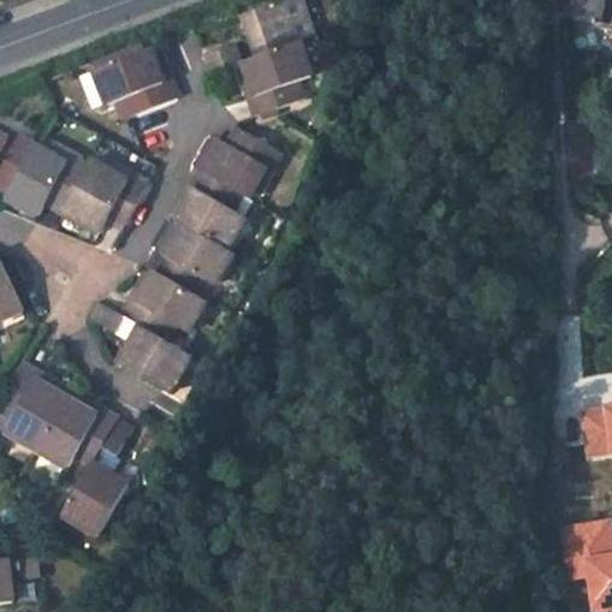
[(315,34),(302,0),(279,0),(239,13),(248,39),(254,55),(242,59),(254,94),(245,97),(248,105),(253,114),(306,97),(298,79),(313,75),(301,39),(315,34)]
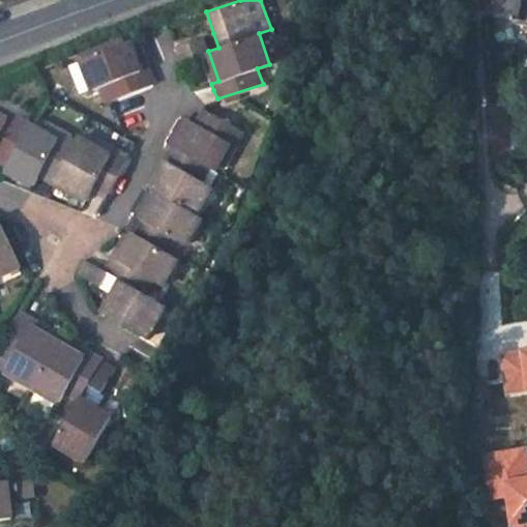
[(515,22),(526,24),(526,0),(481,0),(482,10),(515,17),(515,22)]
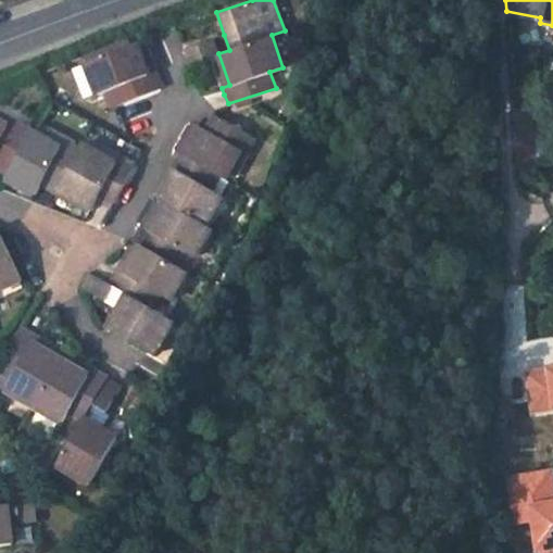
[(224,35),(213,38),(218,53),(229,50),(224,35)]
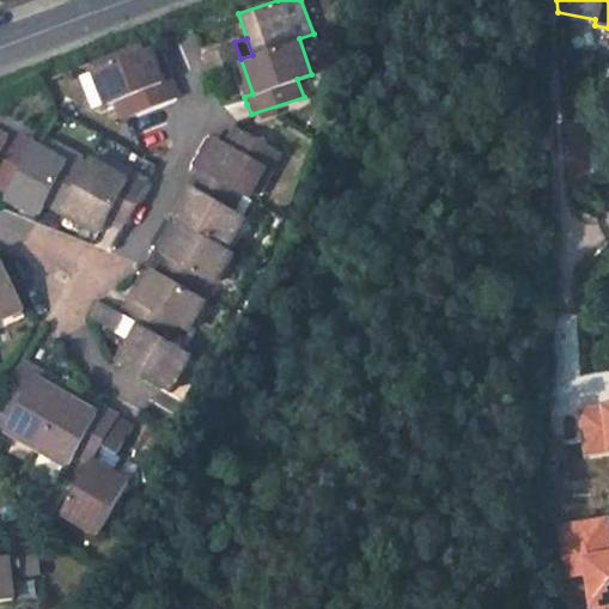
[(201,54),(207,71),(232,62),(241,59),(235,42),(201,54)]
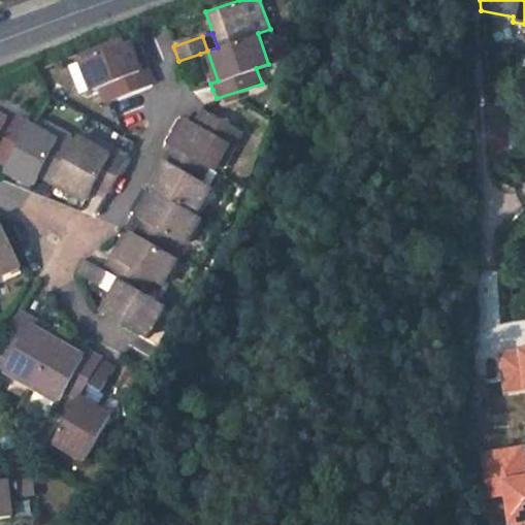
[(131,43),(130,39),(78,59),(91,89),(102,85),(107,99),(143,86),(152,83),(146,67),(141,69),(131,43)]
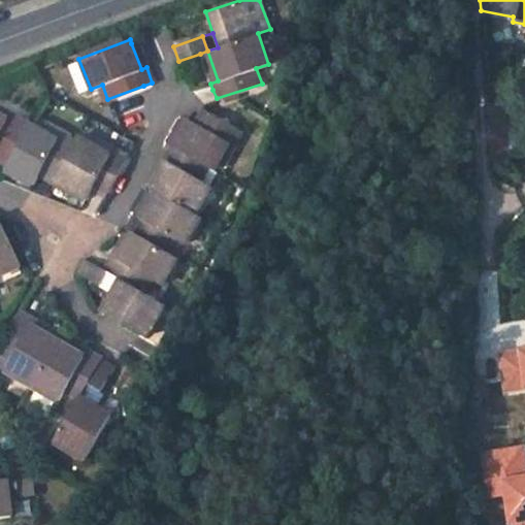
[(146,67),(137,42),(131,43),(141,69),(146,67)]
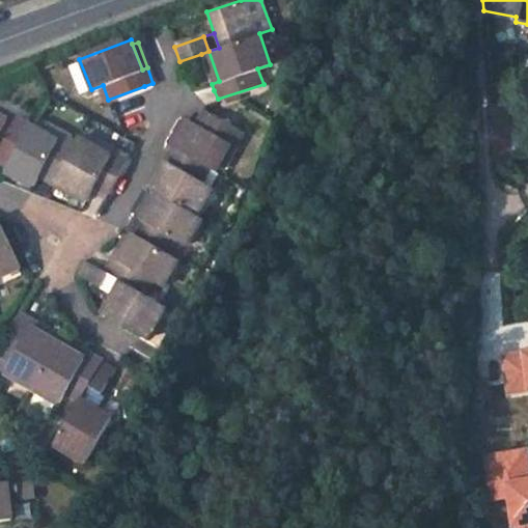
[(201,54),(212,84),(219,81),(209,51),(201,54)]
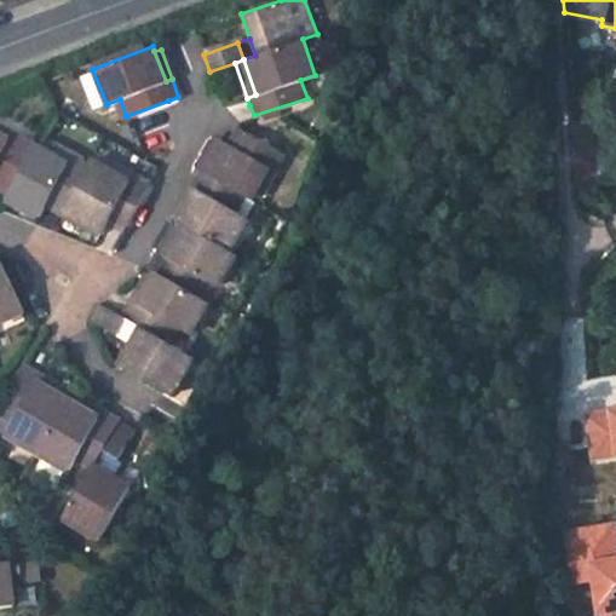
[(12,130),(0,124),(0,132),(9,137),(12,130)]
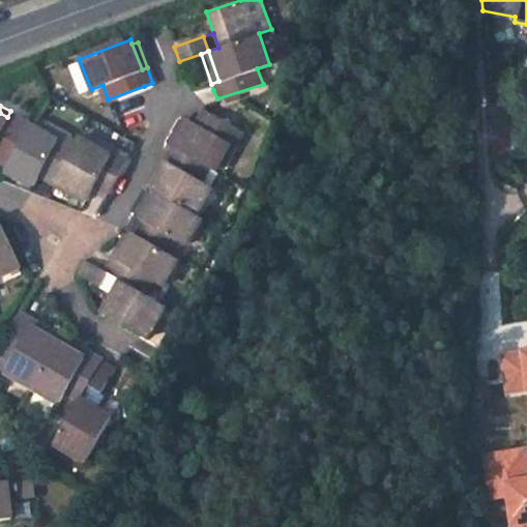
[(236,145),(243,132),(201,107),(194,120),(182,114),(179,120),(167,142),(172,145),(168,152),(165,158),(151,182),(156,185),(139,217),(135,224),(132,230),(115,258),(109,255),(101,268),(82,257),(75,272),(97,285),(106,270),(118,277),(111,292),(100,312),(147,338),(166,303),(145,292),(152,280),(164,286),(180,258),(169,252),(176,238),(187,244),(203,216),(198,214),(212,186),(204,181),(212,168),(214,169),(230,142),(236,145)]
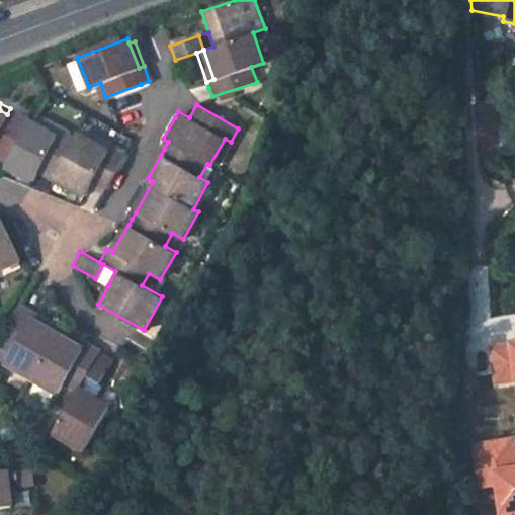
[(0,158),(6,161),(3,166),(31,181),(36,171),(39,164),(57,135),(34,122),(10,108),(7,114),(0,110),(0,158)]
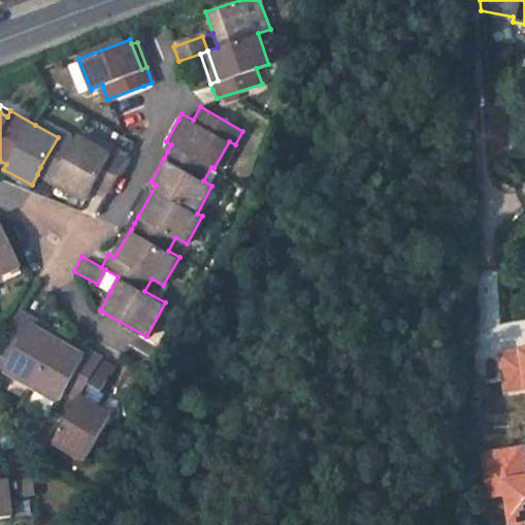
[(62,130),(39,117),(35,125),(58,137),(62,130)]
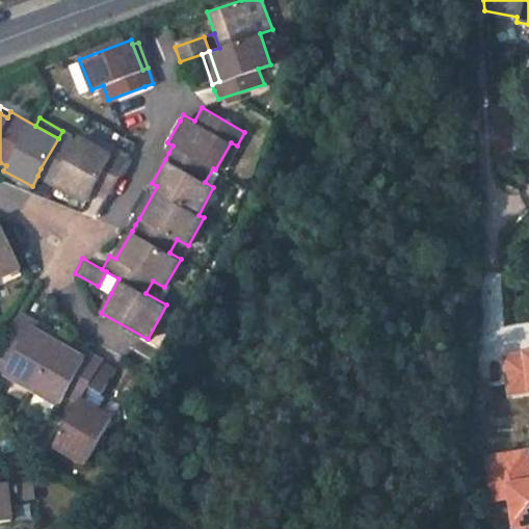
[(108,190),(129,155),(114,148),(110,154),(81,137),(79,140),(62,131),(58,138),(41,168),(54,176),(50,182),(84,201),(94,182),(108,190)]
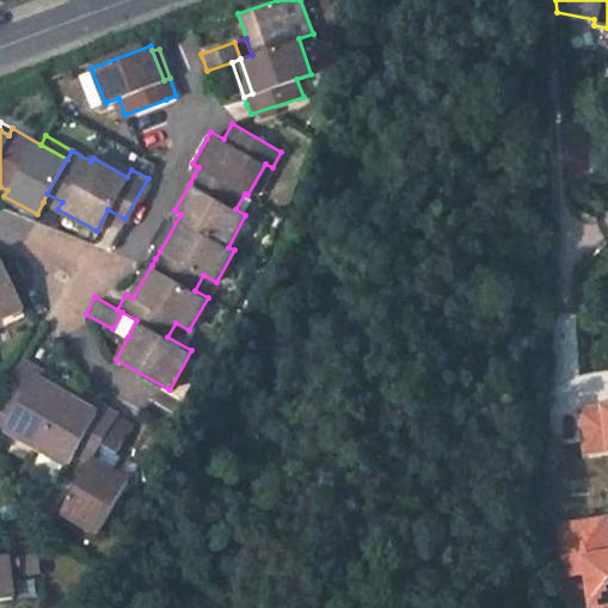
[(131,170),(97,151),(93,158),(127,177),(131,170)]
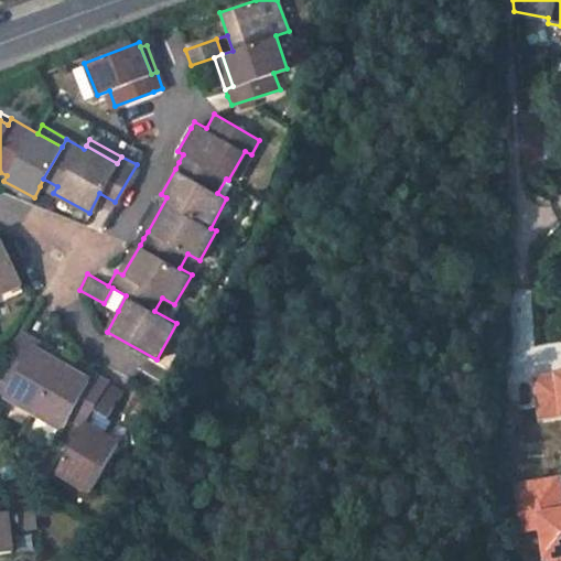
[(228,180),(234,184),(251,154),(245,151),(228,180)]
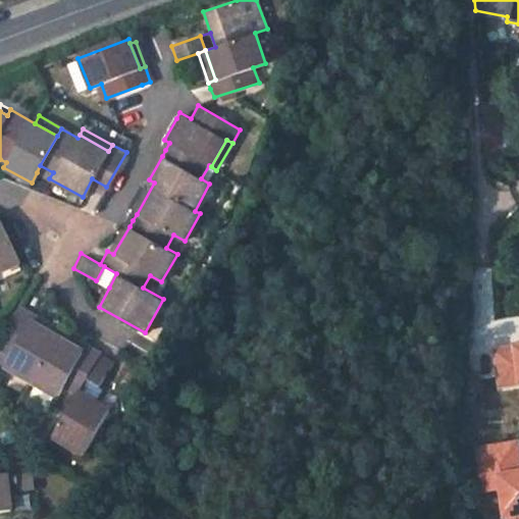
[(147,170),(143,176),(149,179),(162,156),(156,153),(147,170)]
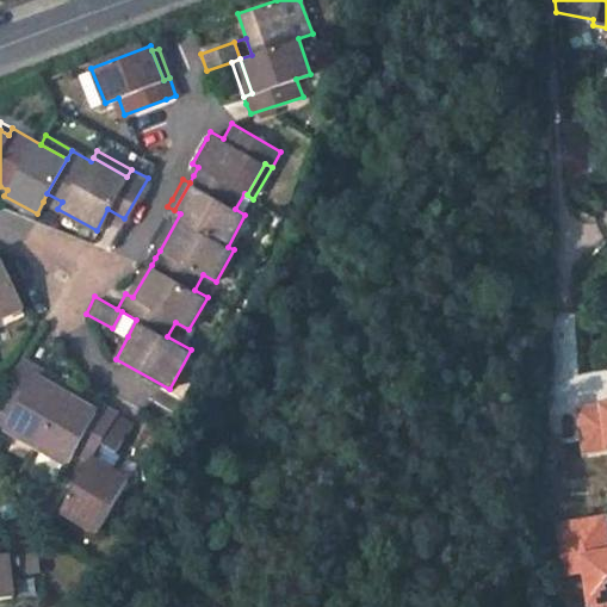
[(50,205),(57,209),(62,202),(47,193),(43,202),(50,205)]
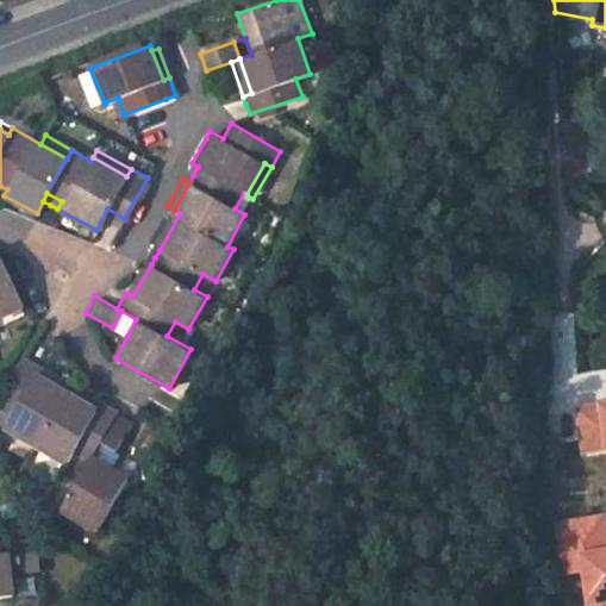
[(112,222),(120,226),(124,218),(107,208),(104,217),(112,222)]
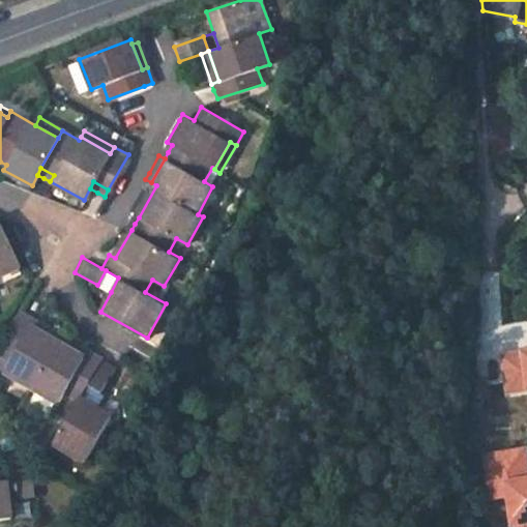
[(138,205),(133,214),(139,217),(156,185),(151,182),(138,205)]
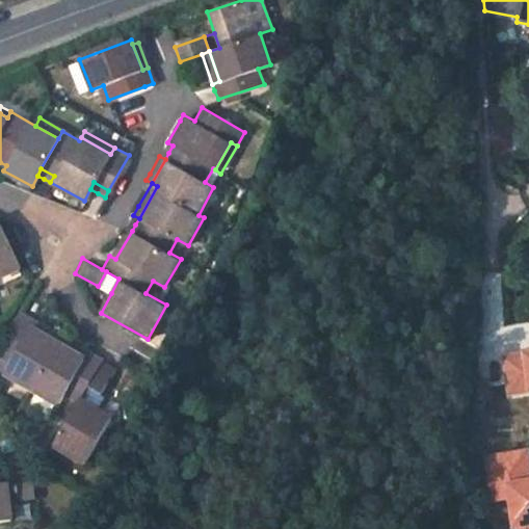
[(0,275),(19,267),(0,227),(0,275)]
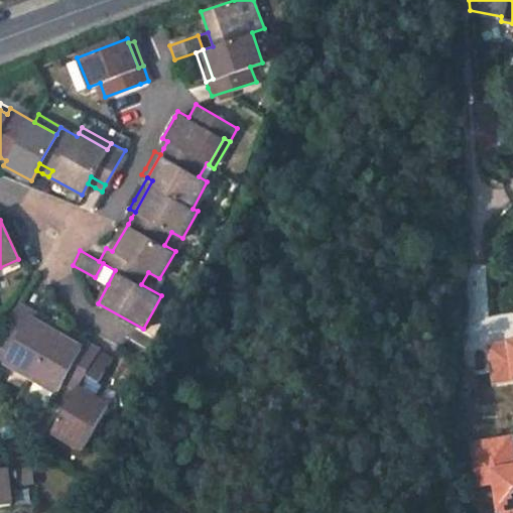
[(128,224),(122,221),(111,240),(106,248),(112,251),(128,224)]
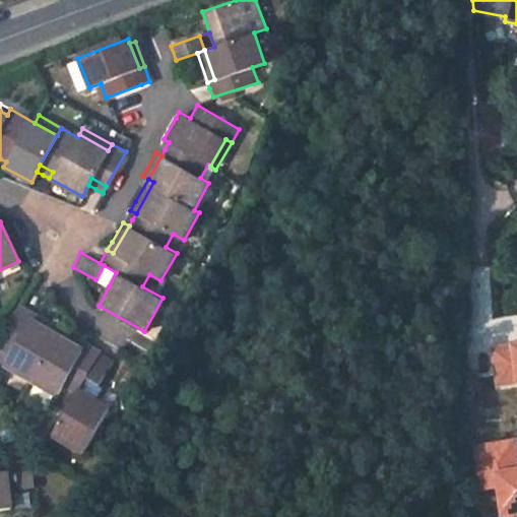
[(104,265),(95,279),(103,283),(109,286),(116,272),(104,265)]
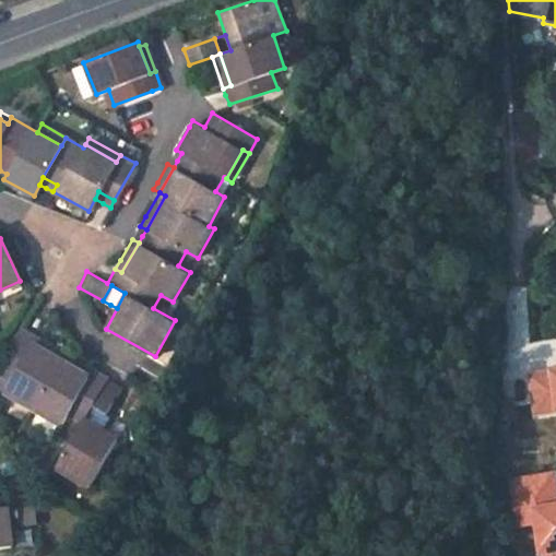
[(34,334),(21,327),(0,361),(0,375),(9,379),(2,391),(59,424),(67,413),(90,374),(63,359),(31,341),(34,334)]
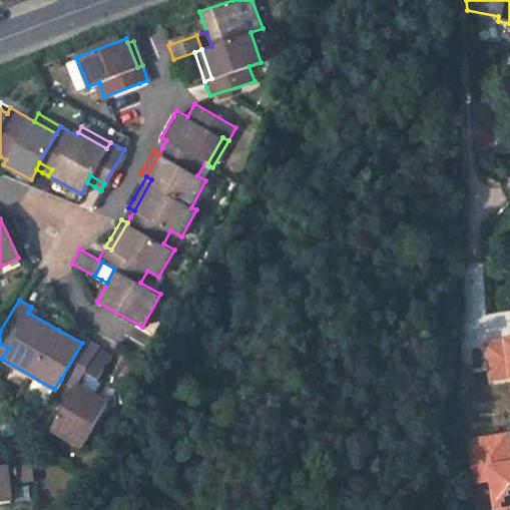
[(40,312),(31,307),(28,313),(58,330),(61,324),(40,312)]
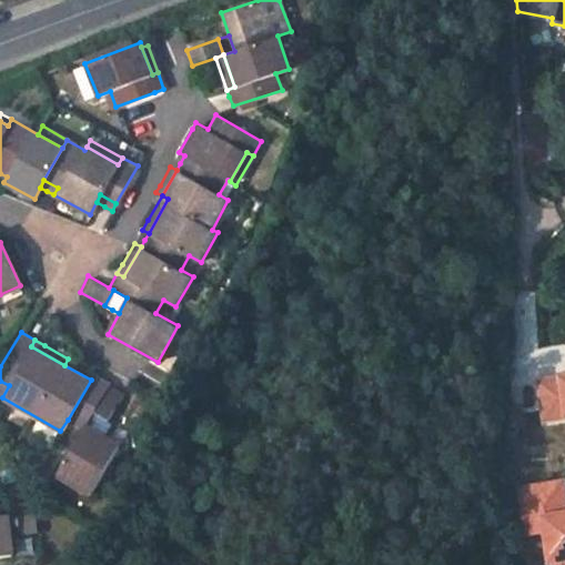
[(64,365),(91,380),(93,376),(94,374),(68,359),(64,365)]
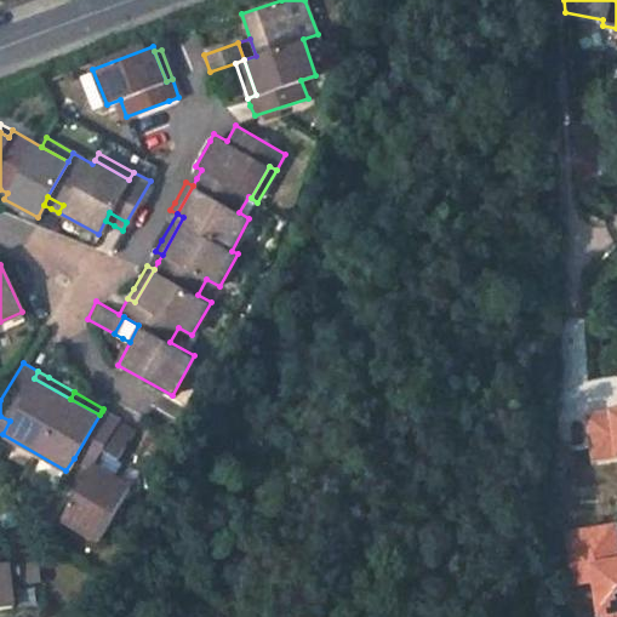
[(119,460),(135,429),(120,422),(102,411),(100,415),(74,458),(90,468),(92,463),(101,450),(119,460)]
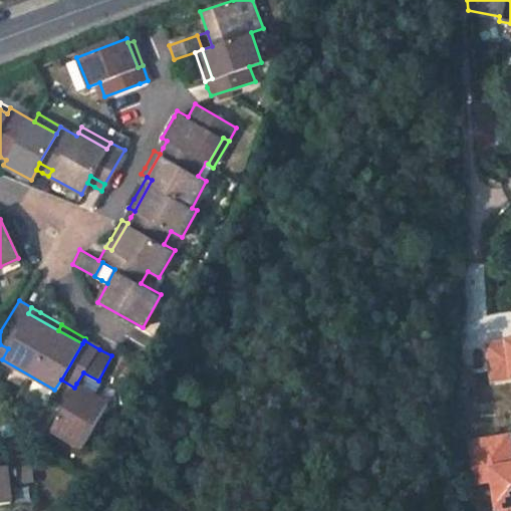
[(90,392),(98,380),(83,372),(76,384),(90,392)]
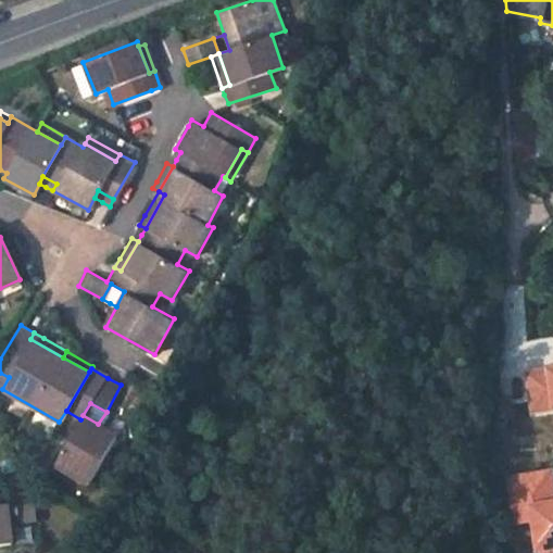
[(87,485),(116,435),(98,424),(83,415),(80,419),(54,464),(87,485)]
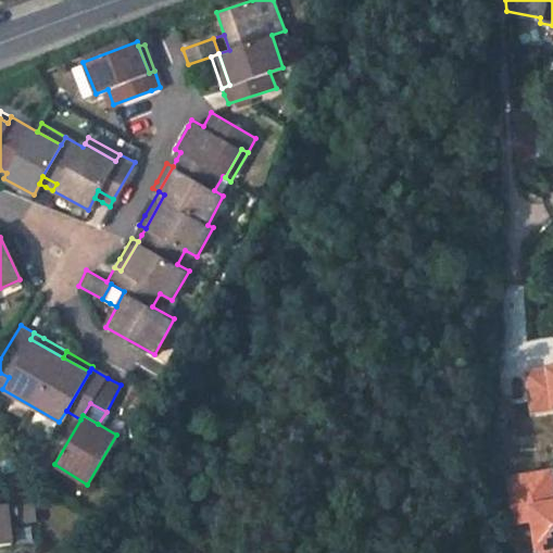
[(552,547),(552,531),(542,430),(503,435),(515,552),(517,552),(538,550),(552,547)]
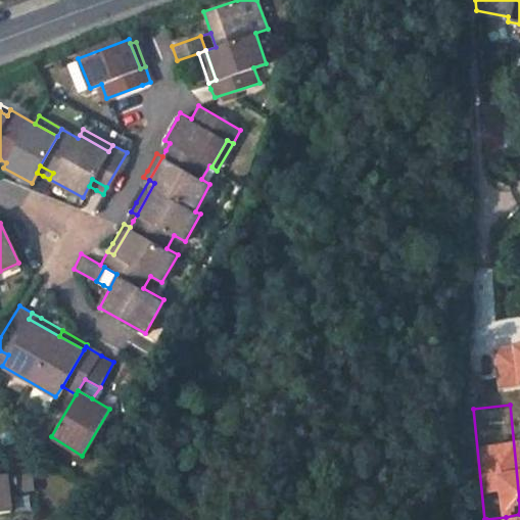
[(0,511),(12,510),(7,473),(0,473),(0,511)]
